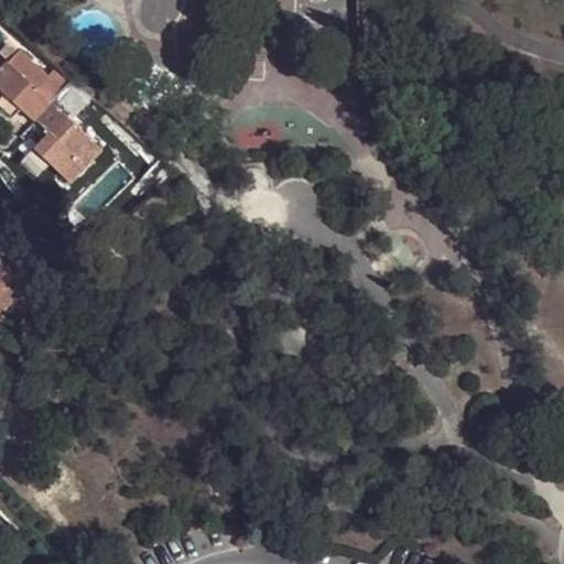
[(32,119),(53,106),(46,100),(57,85),(49,77),(20,52),(0,72),(0,89),(7,96),(20,108),(32,119)]
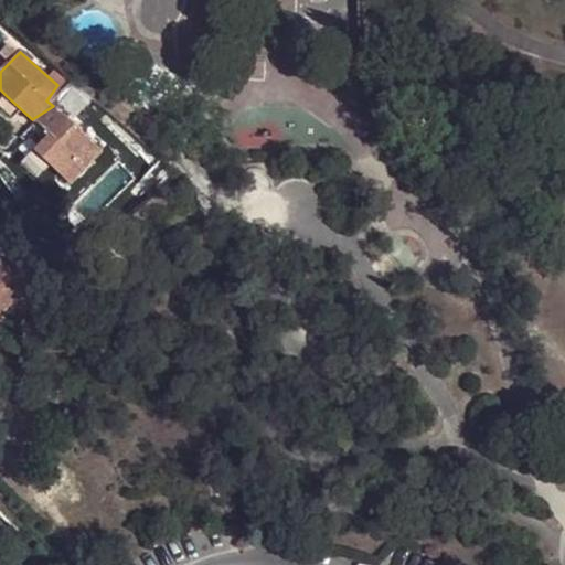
[(55,70),(49,77),(57,85),(46,100),(53,106),(77,88),(55,70)]
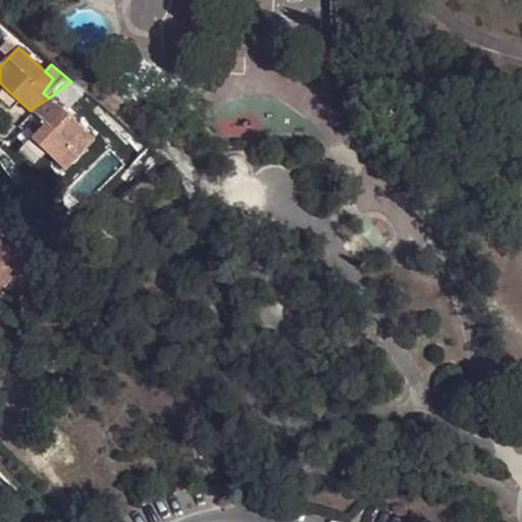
[(60,108),(79,88),(71,82),(49,98),(60,108)]
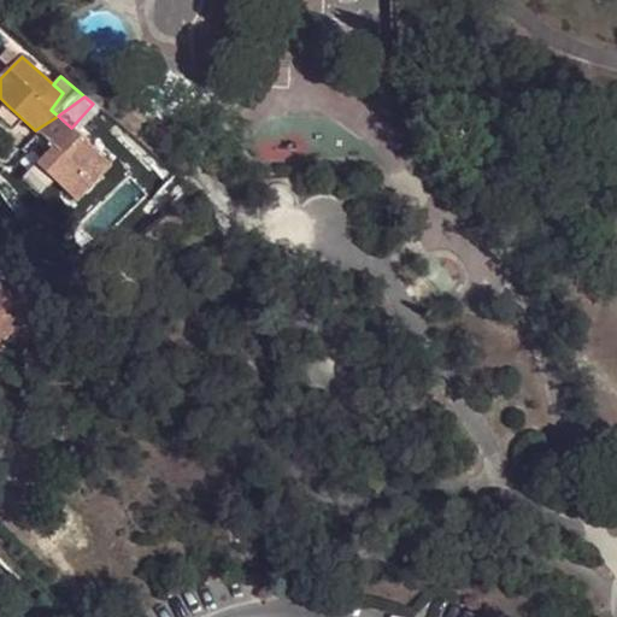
[(7,105),(0,112),(0,119),(12,130),(22,118),(7,105)]
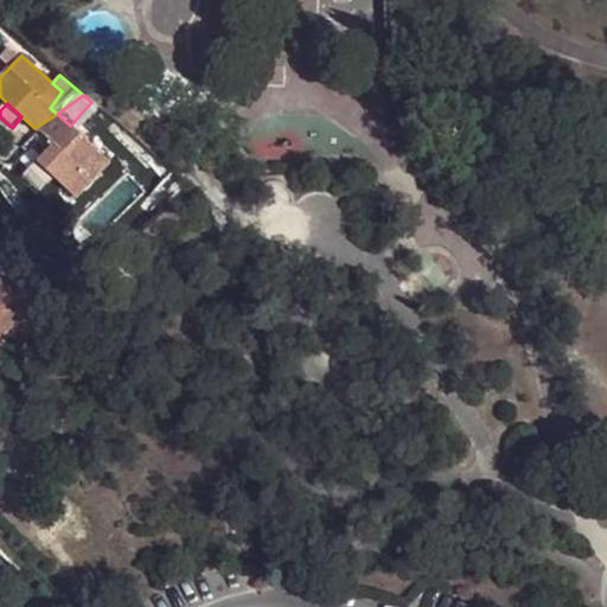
[(103,155),(57,114),(34,128),(50,144),(68,159),(87,174),(103,155)]
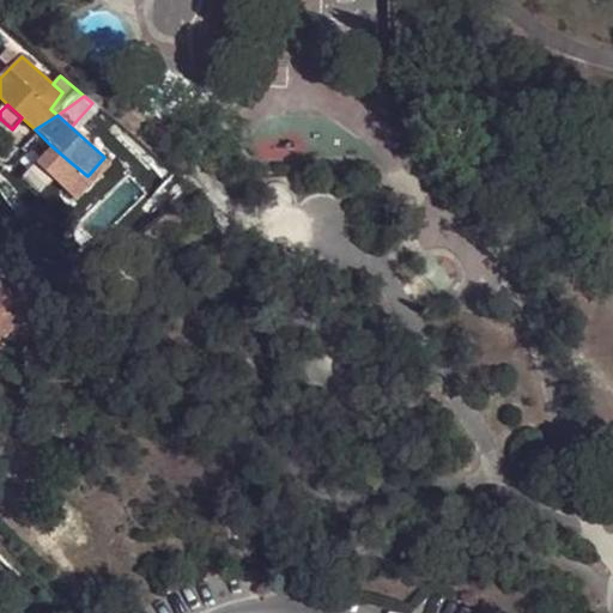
[(53,177),(68,161),(50,145),(36,162),(53,177)]
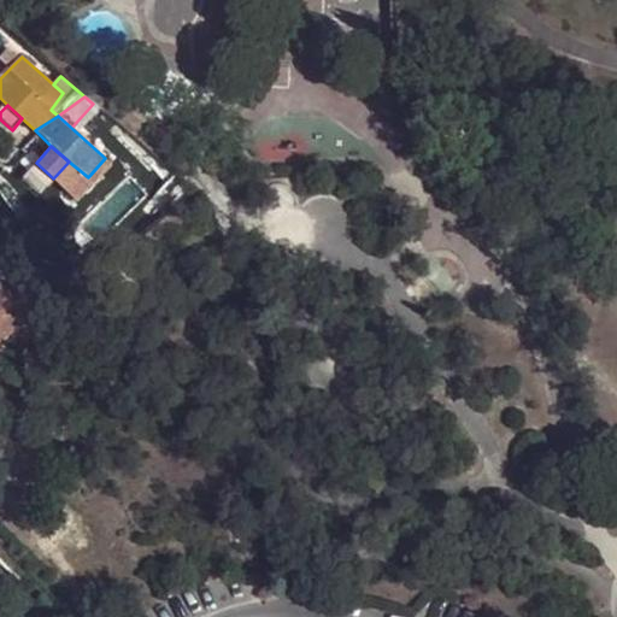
[(69,162),(53,178),(56,181),(72,195),(88,177),(69,162)]
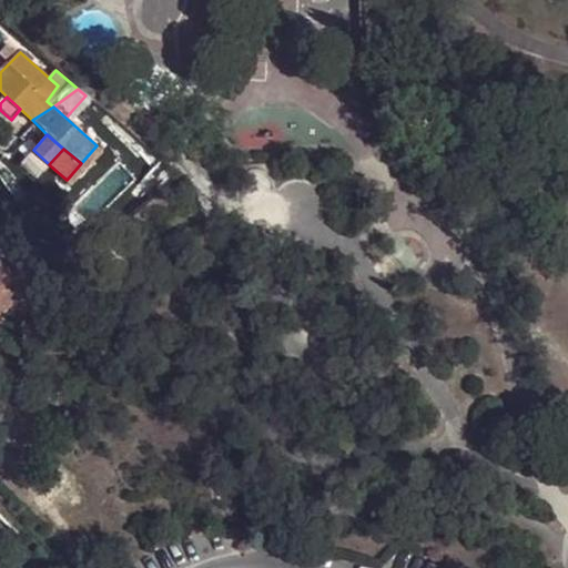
[(49,164),(33,150),(19,165),(38,182),(51,166),(49,164)]
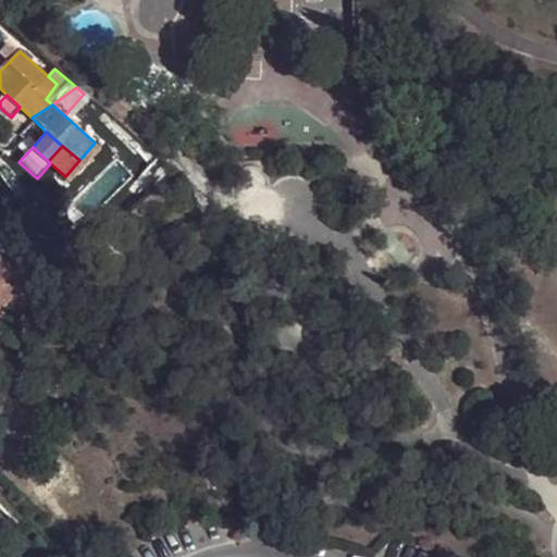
[(176,176),(166,165),(156,175),(164,186),(176,176)]
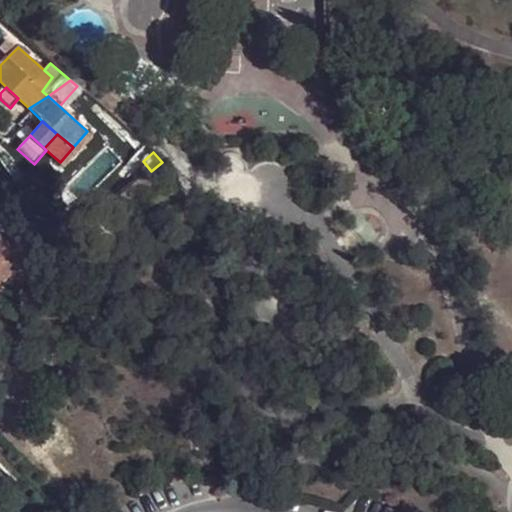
[(11,196),(0,203),(0,204),(3,209),(14,200),(11,196)]
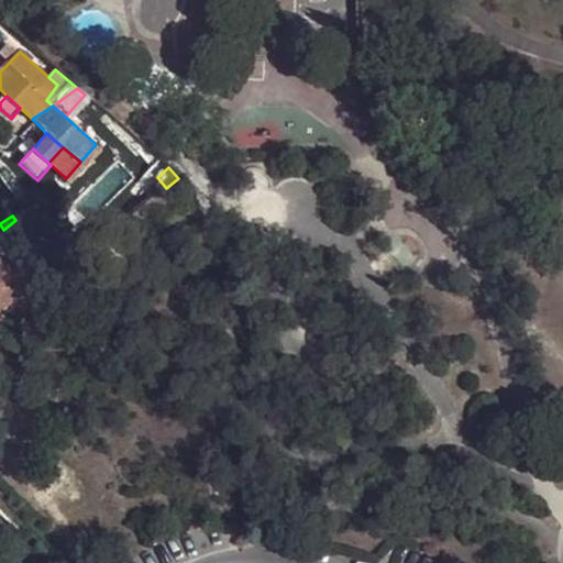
[(7,235),(19,227),(15,220),(3,230),(7,235)]
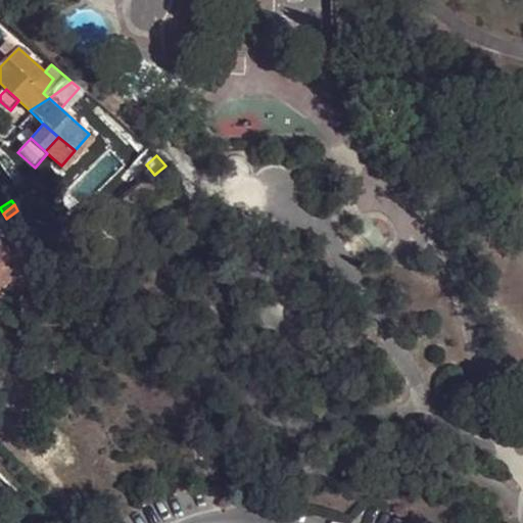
[(0,287),(31,268),(17,245),(4,251),(0,246),(0,287)]
